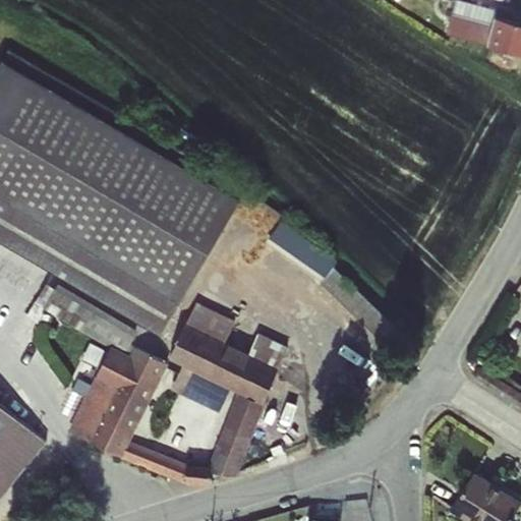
[(487,45),(495,15),(497,10),(457,0),(451,0),(455,1),(451,19),(447,35),(487,45)]
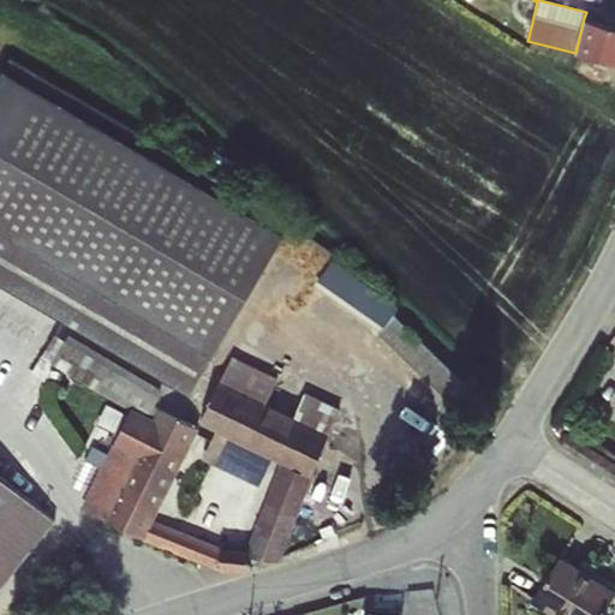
[(614,25),(584,18),(575,53),(614,63),(614,25)]
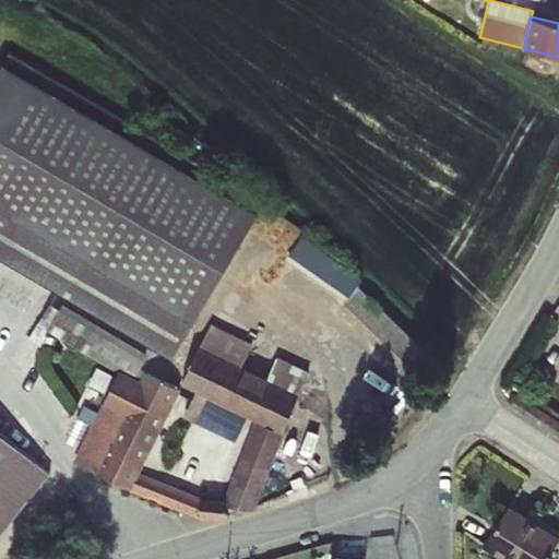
[(8,54),(23,62),(31,48),(16,39),(8,54)]
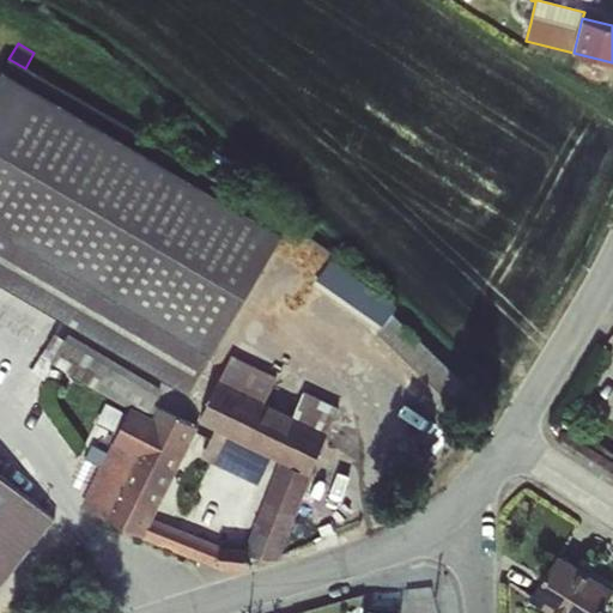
[(25,68),(8,59),(4,70),(0,74),(0,285),(189,395),(212,354),(290,222),(25,68)]
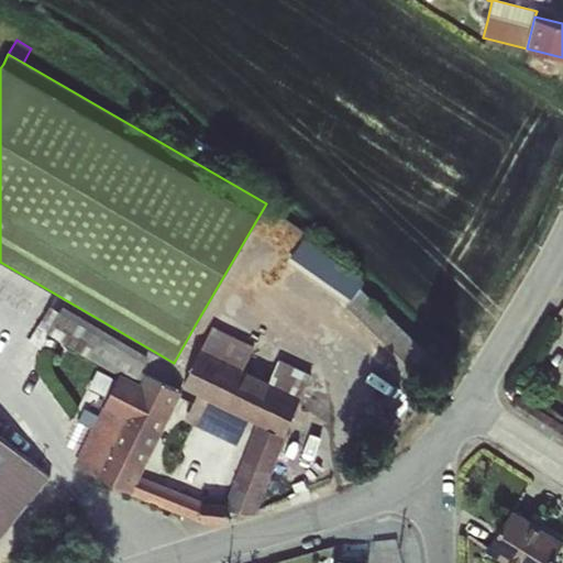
[(302,238),(286,264),(345,306),(342,309),(416,381),(435,361),(360,287),(364,280),(302,238)]
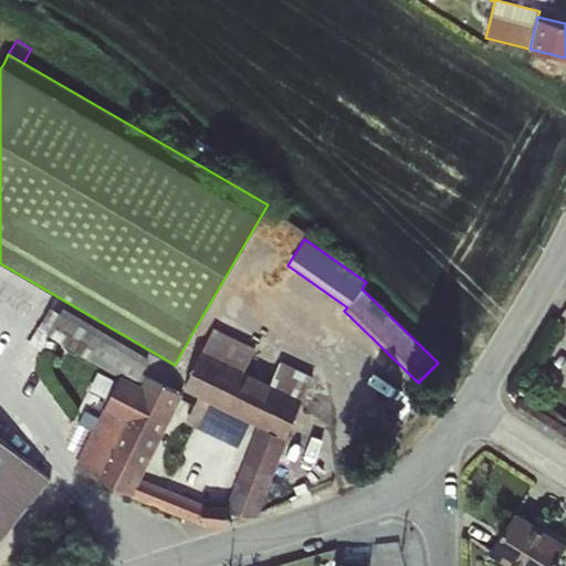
[(50,307),(37,329),(135,387),(150,359),(63,308),(60,313),(50,307)]
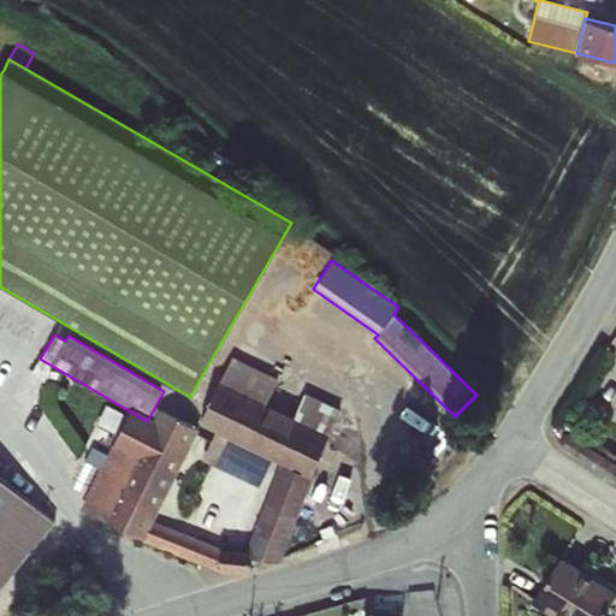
[(153,522),(144,542),(185,558),(221,572),(247,573),(248,556),(279,563),(312,479),(341,409),(304,392),(294,416),(271,406),(266,403),(279,379),(231,356),(200,425),(213,431),(206,451),(273,484),(247,551),(221,549),(153,522)]
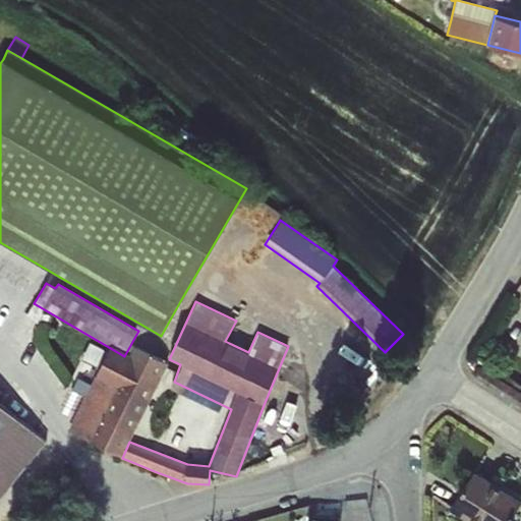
[(122,458),(129,442),(168,363),(133,346),(122,369),(108,362),(100,379),(96,377),(68,430),(122,458)]
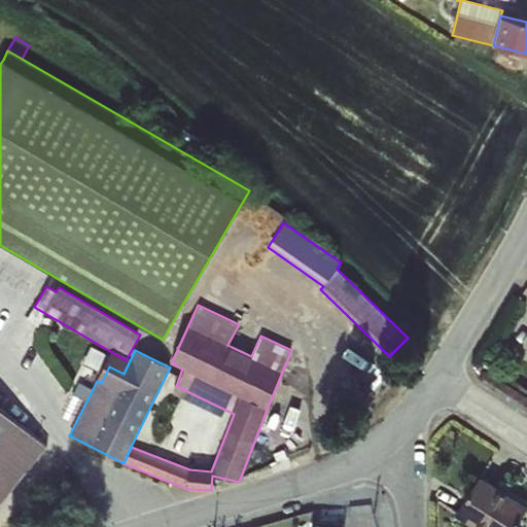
[(481,359),(472,365),(479,375),(487,369),(481,359)]
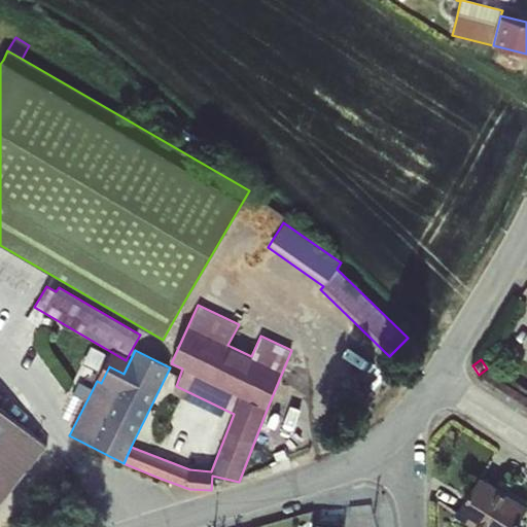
[(0,408),(0,503),(47,446),(0,408)]
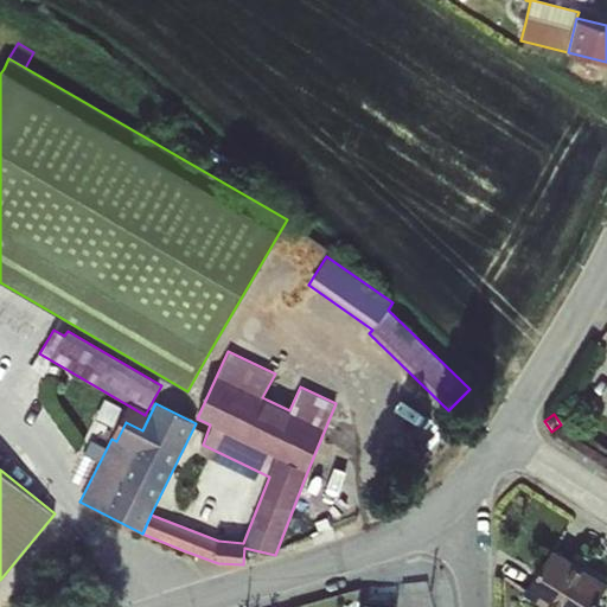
[(326,517),(314,522),(319,531),(330,526),(326,517)]
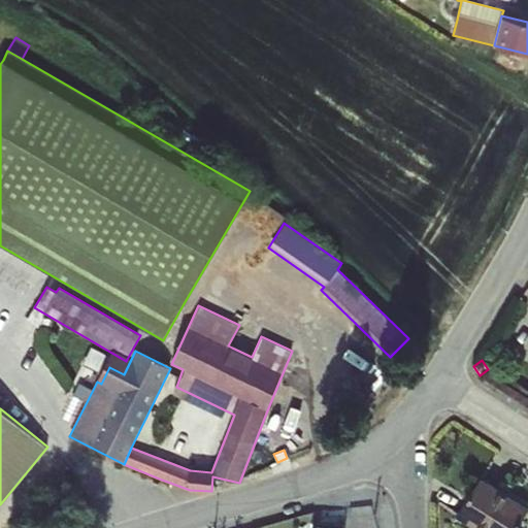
[(527,507),(481,477),(456,516),(474,527),(516,527),(527,508),(527,507)]
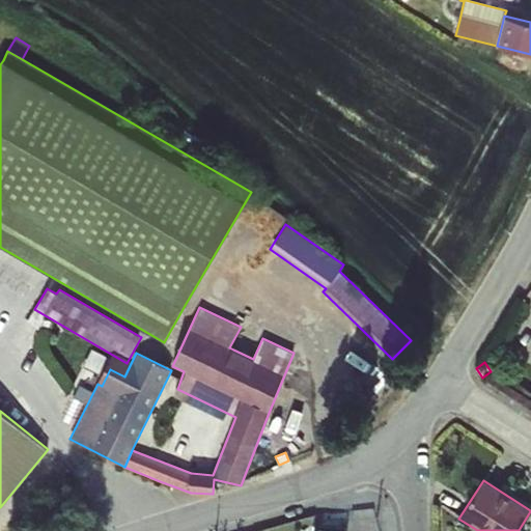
All buildings are outlined.
